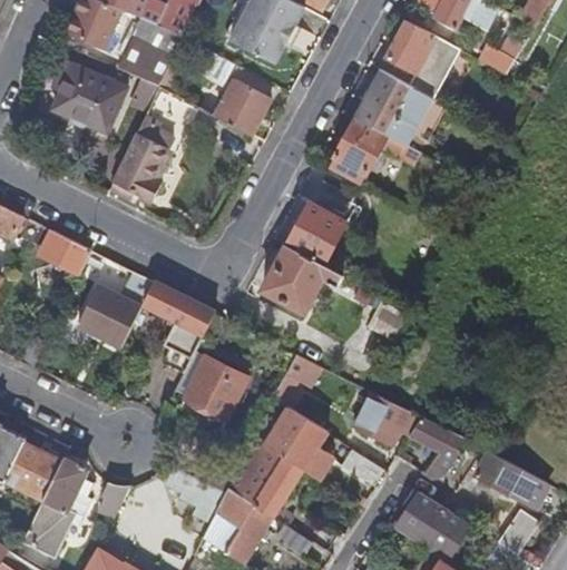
[(168,60),(181,36),(158,26),(99,0),(78,0),(66,31),(101,47),(113,22),(133,31),(115,67),(156,86),(168,60)]
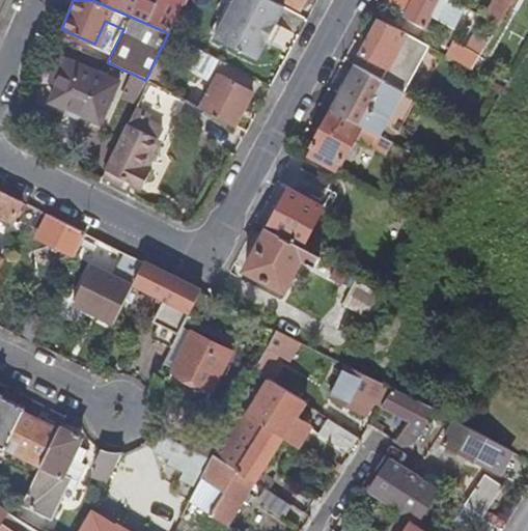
[(179,4),(182,4),(184,0),(157,0),(153,9),(133,1),(132,2),(127,0),(92,0),(147,24),(148,22),(167,31),(179,4)]
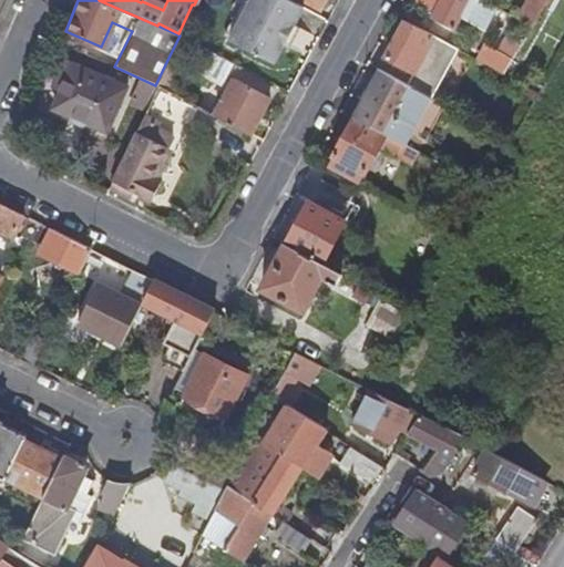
[(293,24),(301,7),(289,0),(248,0),(228,40),(273,62),(283,43),(293,24)]
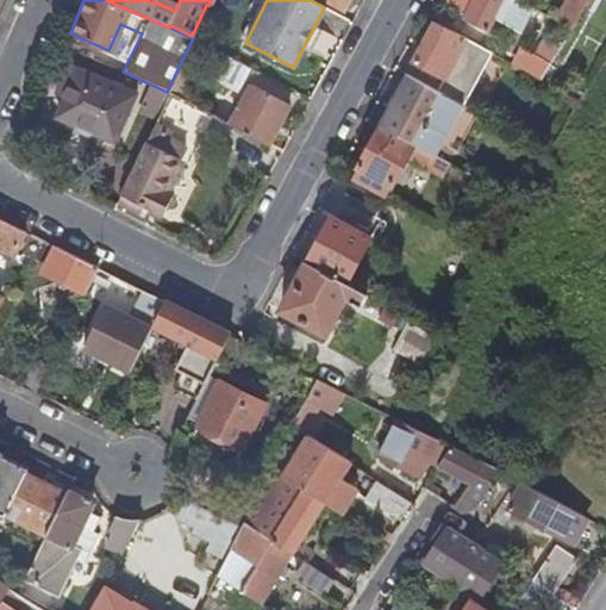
[(444,0),(454,6),(450,14),(456,17),(457,16),(462,18),(461,18),(485,31),(494,14),(503,19),(508,10),(524,18),(530,6),(518,0),(444,0)]
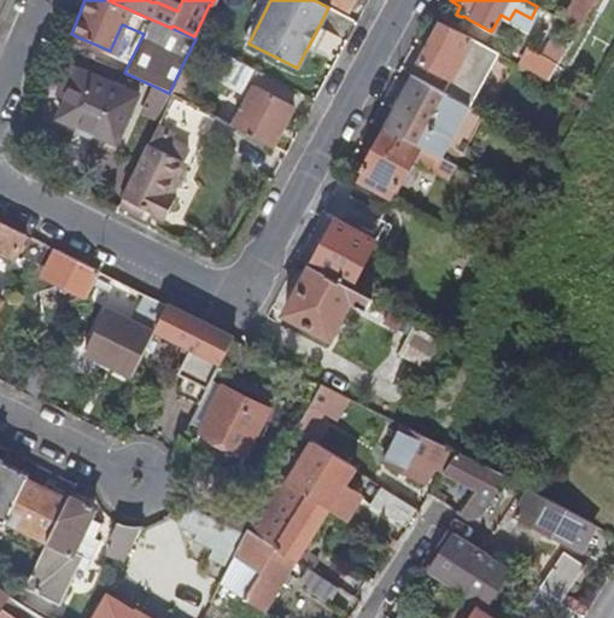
[(576,28),(591,0),(571,0),(560,19),(576,28)]
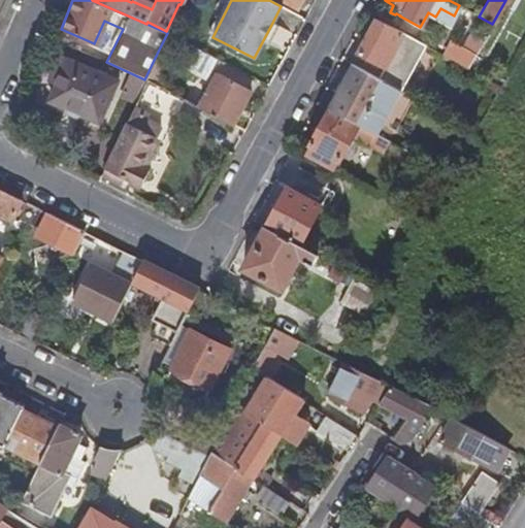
[(466,68),(474,55),(492,24),(479,17),(473,13),(467,25),(471,27),(467,34),(470,36),(464,47),(452,41),(444,56),(466,68)]
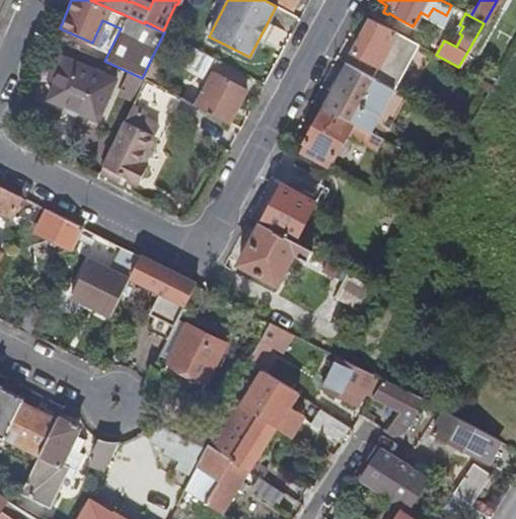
[(371,76),(392,88),(418,44),(370,18),(352,51),(377,65),(371,76)]
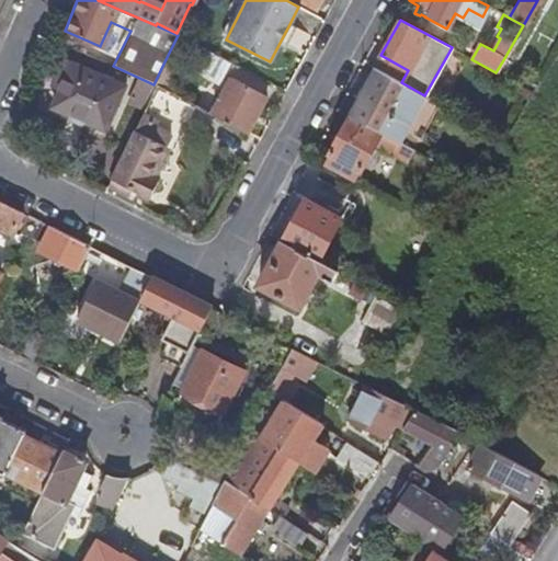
[(295,26),(289,24),(280,43),(285,46),(295,26)]
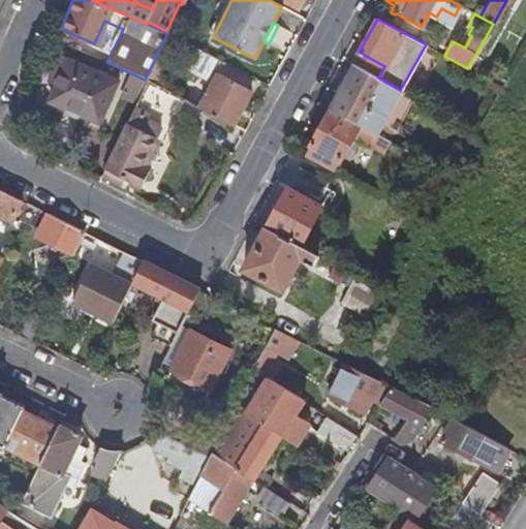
[(464,72),(468,75),(480,57),(475,55),(467,68),(464,72)]
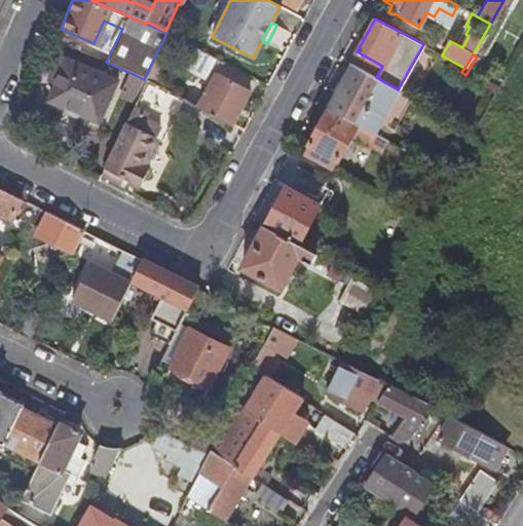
[(54,81),(65,58),(58,55),(47,78),(54,81)]
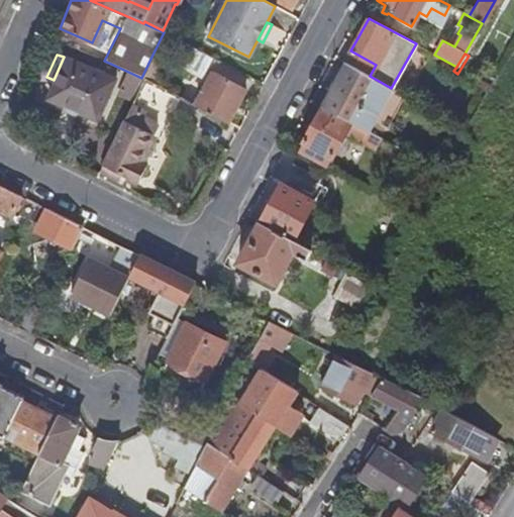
[(158,57),(152,55),(141,78),(149,81),(159,63),(156,61),(158,57)]
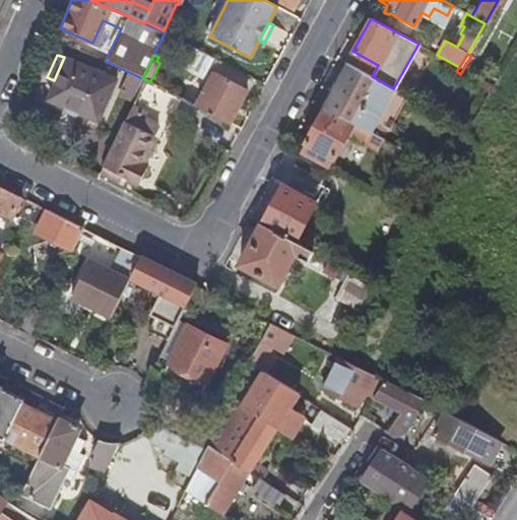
[(114,79),(64,57),(54,80),(46,98),(95,120),(114,79)]
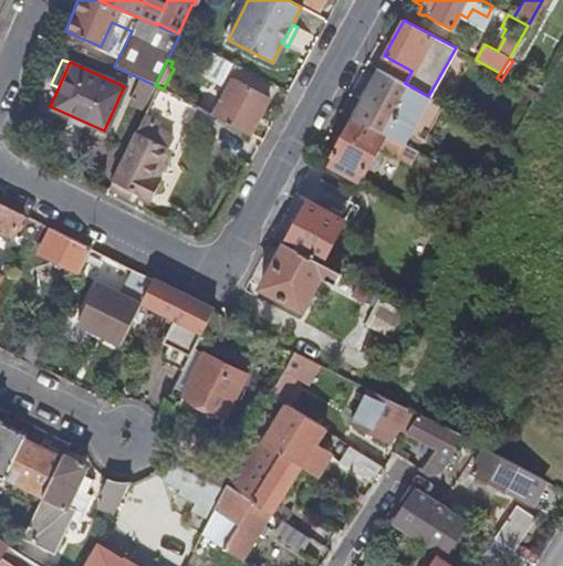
[(376,67),(351,117),(399,144),(414,152),(421,138),(397,126),(399,122),(406,125),(409,118),(415,122),(428,96),(405,83),(376,67)]
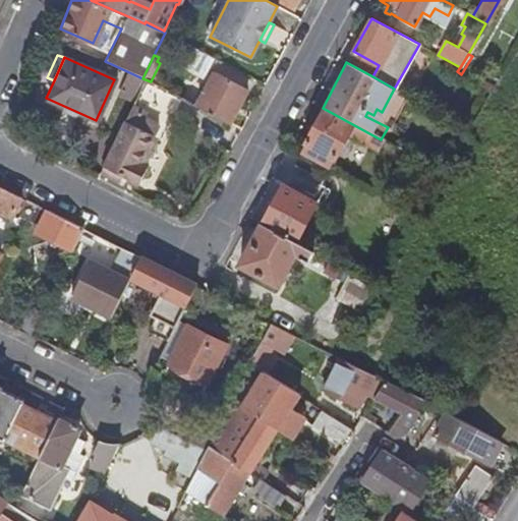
[(185,100),(227,122),(245,88),(212,70),(199,94),(195,92),(194,95),(189,92),(185,100)]
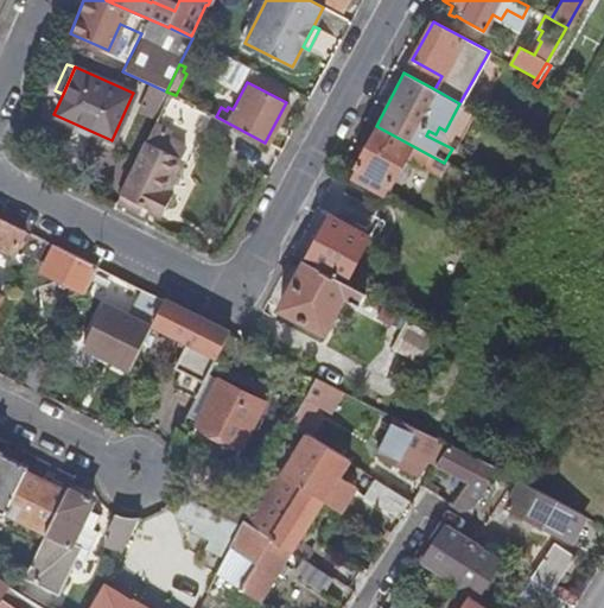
[(176,95),(166,92),(116,194),(137,204),(147,209),(146,213),(157,217),(167,196),(158,191),(175,158),(184,163),(209,113),(176,95)]
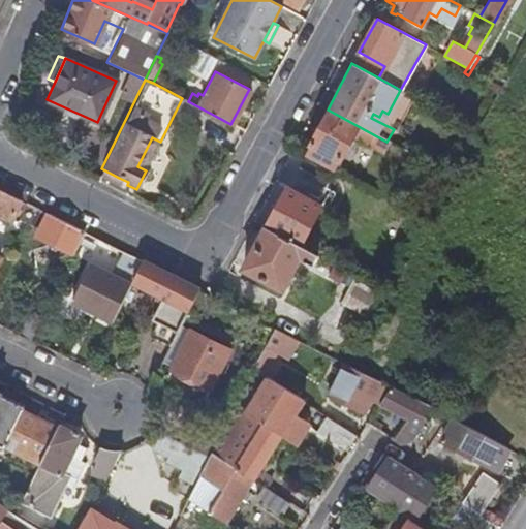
[(373,134),(328,110),(308,145),(338,161),(340,157),(345,159),(350,150),(345,147),(351,136),(367,145),(373,134)]
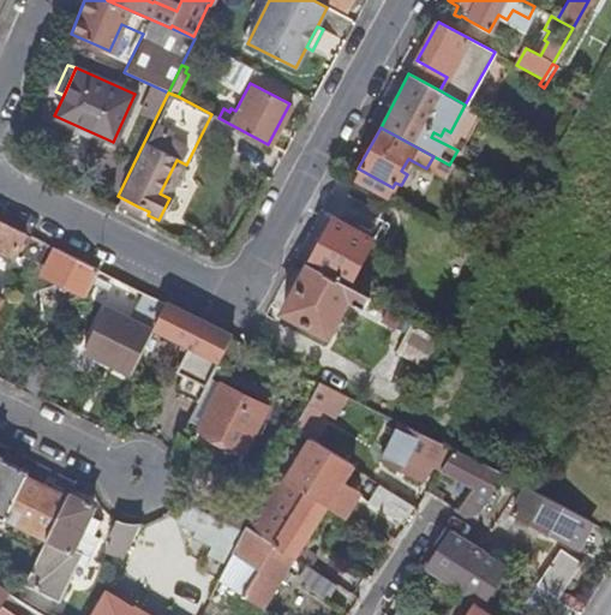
[(467,184),(477,190),(481,183),(472,177),(467,184)]
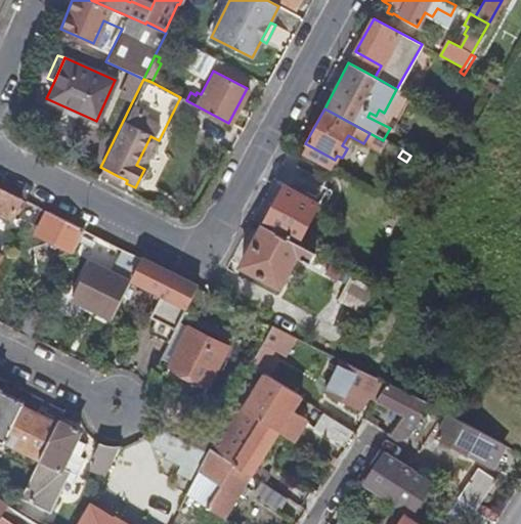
[(294,165),(261,224),(296,243),(317,204),(312,201),(322,181),(294,165)]
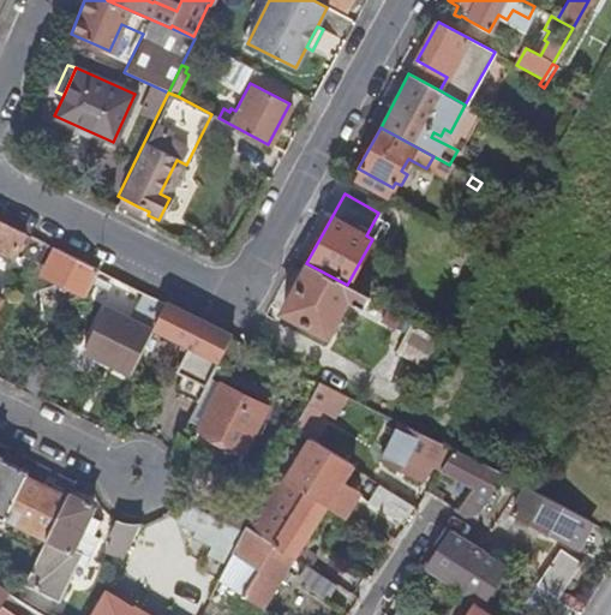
[(118,196),(114,203),(136,213),(138,207),(118,196)]
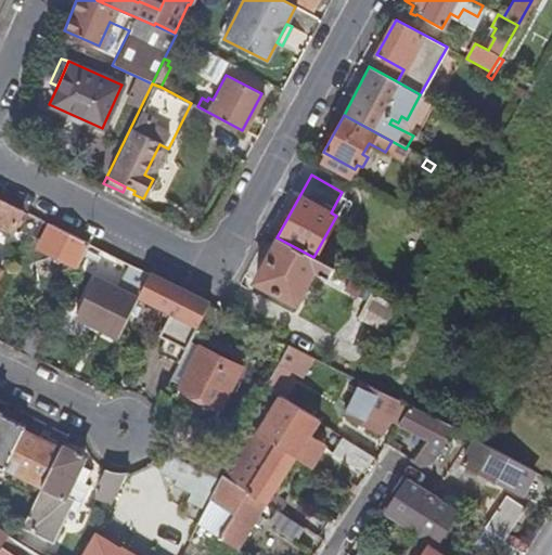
[(0,228),(10,233),(22,211),(0,201),(0,228)]
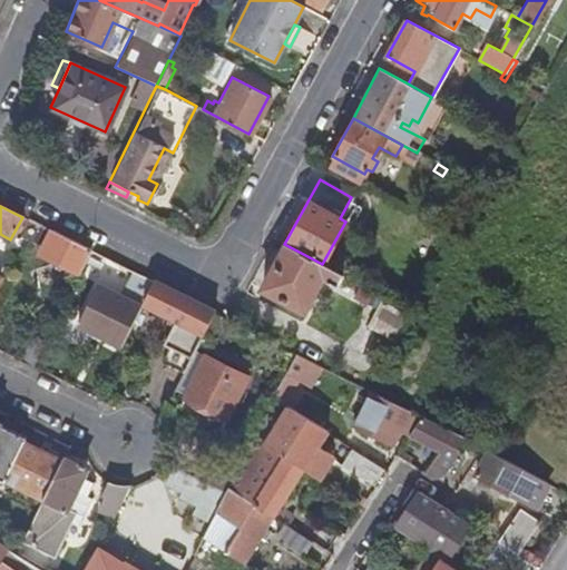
[(78,274),(89,251),(49,231),(38,255),(78,274)]
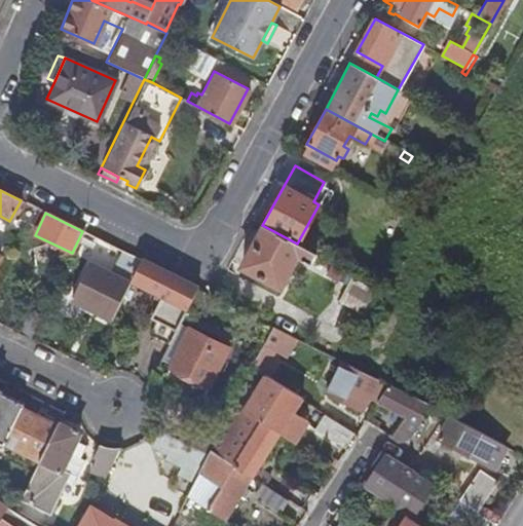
[(297,243),(262,225),(239,267),(278,289),(296,259),(308,265),(314,253),(297,243)]
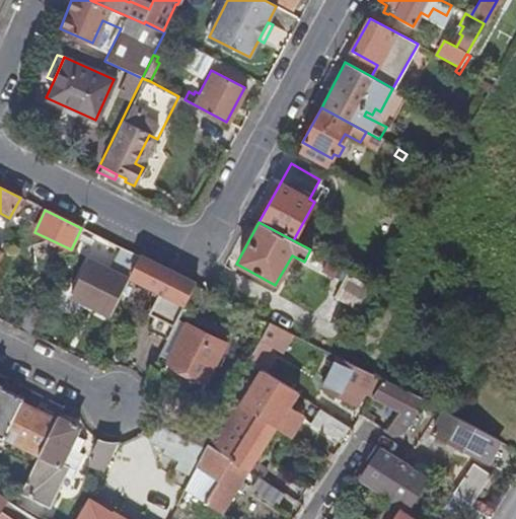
[(183,306),(193,286),(194,284),(139,256),(129,278),(128,279),(159,293),(146,317),(151,320),(145,334),(165,344),(183,306)]
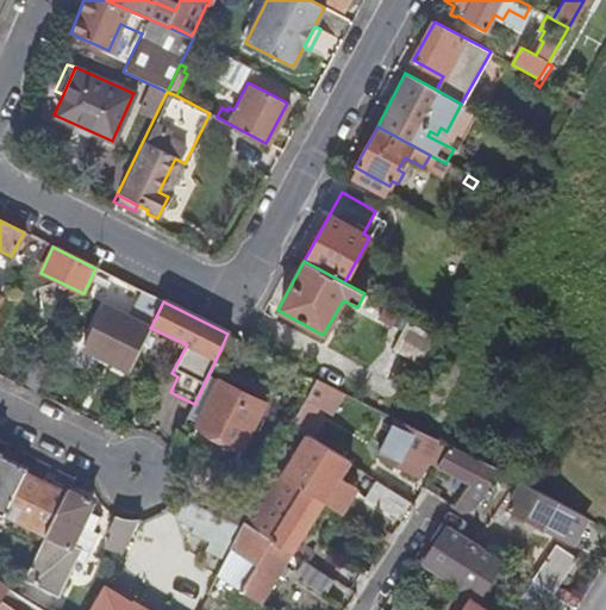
[(129,373),(150,329),(101,305),(85,340),(99,347),(94,356),(129,373)]
